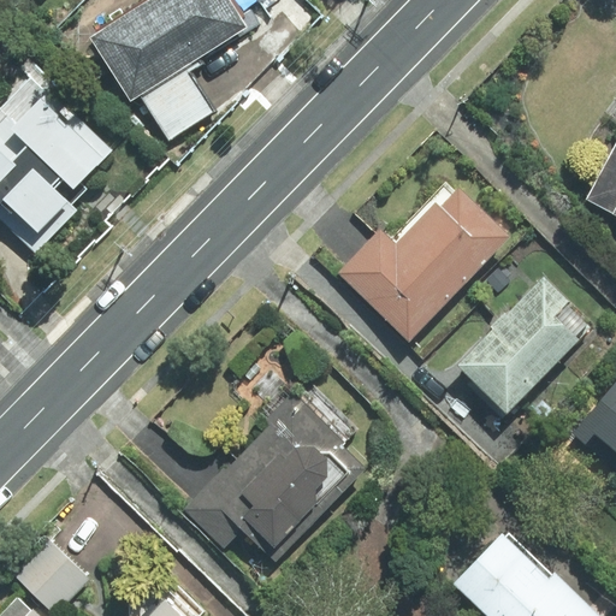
[(226,0),(147,0),(88,35),(125,108),(246,31),(226,0)]
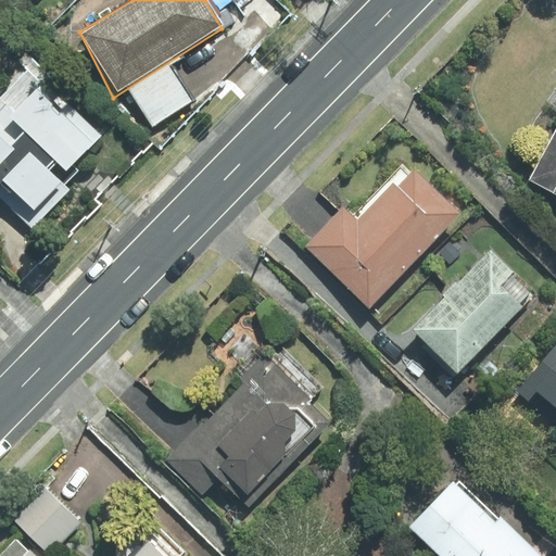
[(0,203),(33,231),(101,137),(41,84),(13,114),(5,104),(0,109),(0,187),(4,192),(0,196),(0,203)]
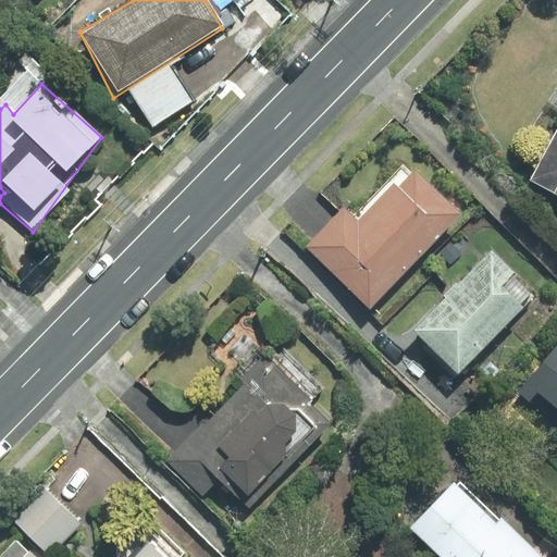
[(556,197),(556,126),(528,182),(556,197)]
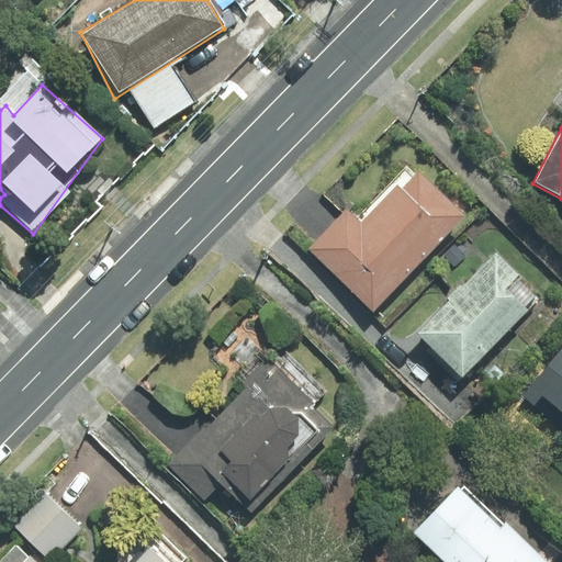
[(374,312),(467,216),(412,163),(360,214),(355,209),(313,251),(374,312)]
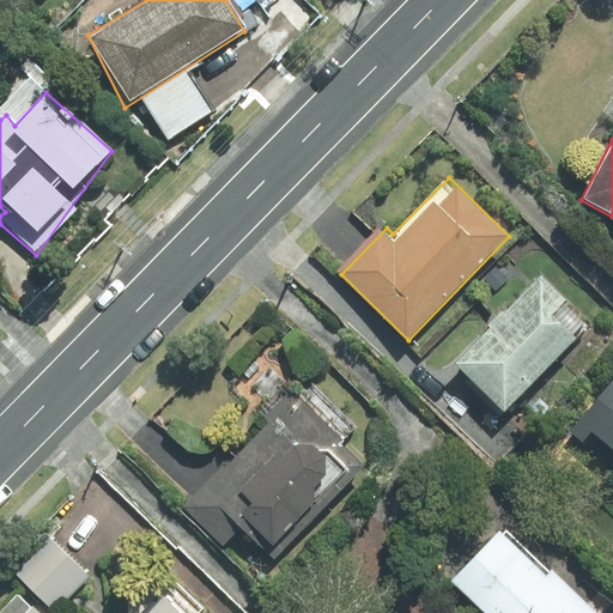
[(587,319),(535,273),(450,370),(502,416),(587,319)]
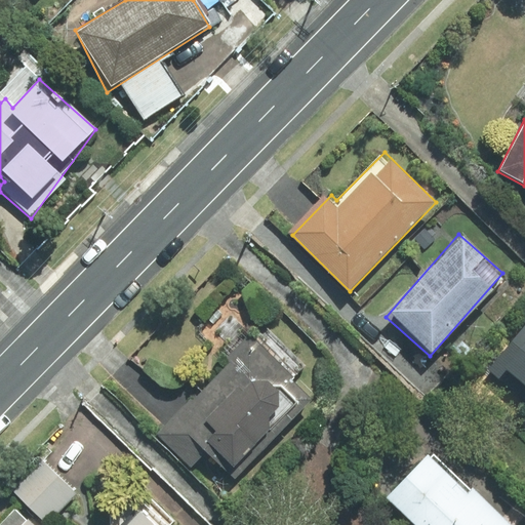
[(524,319),(481,372),(497,386),(488,396),(511,414),(515,410),(524,418),(524,319)]
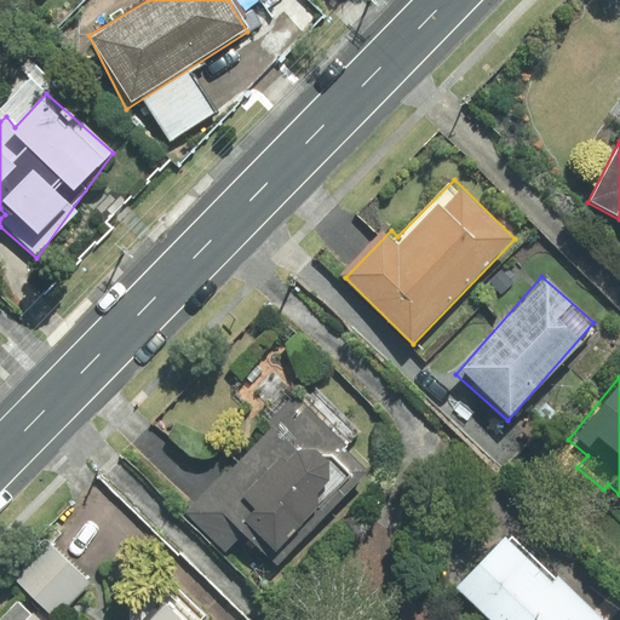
[(350,443),(296,392),(187,514),(229,551),(244,534),(277,564),(367,465),(346,447),(350,443)]
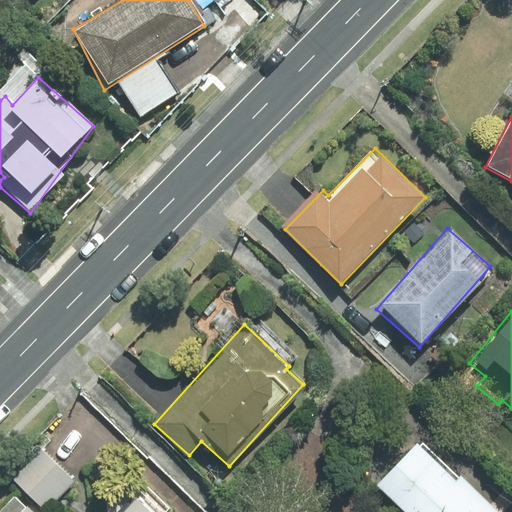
[(492,511),(420,439),(375,484),(403,511),(492,511)]
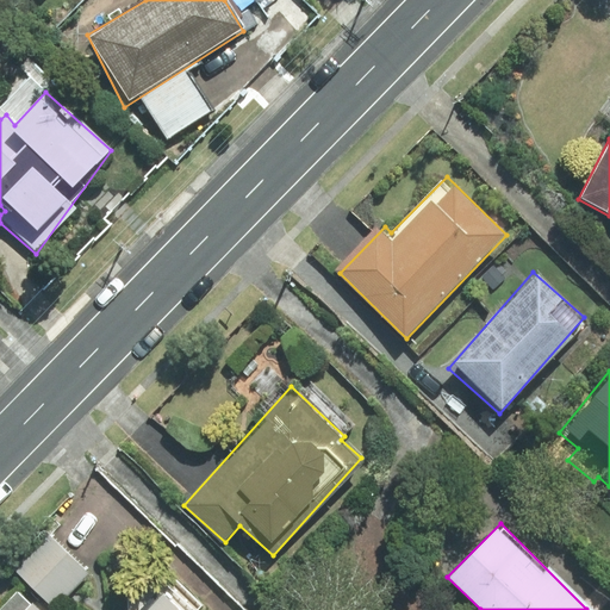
[(58,609),(92,573),(47,534),(12,573),(54,609),(58,609)]
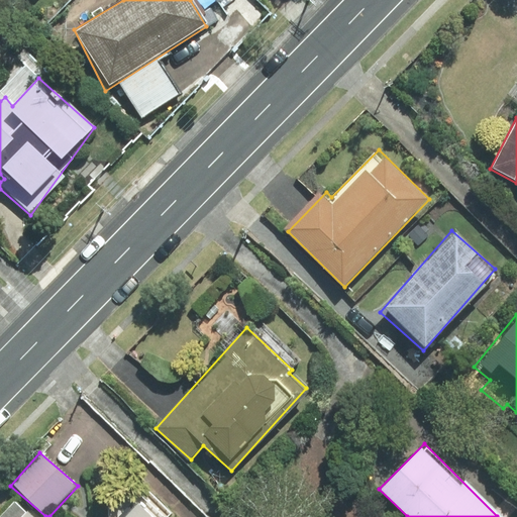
[(31,516),(15,501),(0,516),(167,516),(134,487),(105,516),(31,516)]
